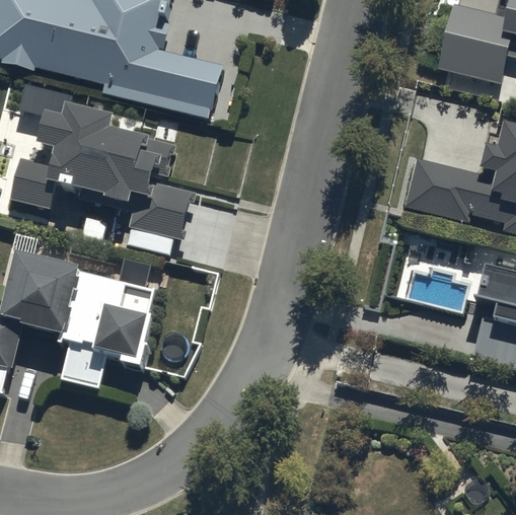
[(0,56),(2,57),(1,62),(33,70),(34,67),(104,83),(102,91),(210,117),(222,65),(163,51),(169,23),(165,22),(169,0),(0,0),(0,56)]
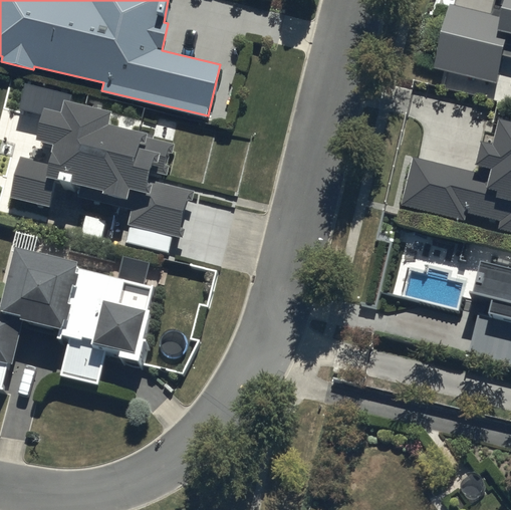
[(497,76),(503,48),(510,49),(510,0),(493,0),(491,10),(446,0),(433,62),(497,76)]
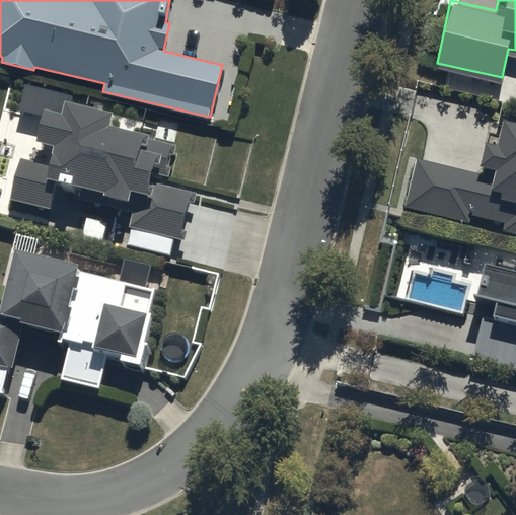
[(115,118),(67,104),(63,119),(48,115),(40,145),(57,150),(52,167),(19,159),(9,197),(51,208),(57,186),(90,194),(87,202),(119,210),(121,203),(134,206),(129,226),(132,227),(127,244),(169,255),(173,238),(183,241),(196,194),(155,184),(157,175),(168,178),(176,146),(112,130),(115,118)]
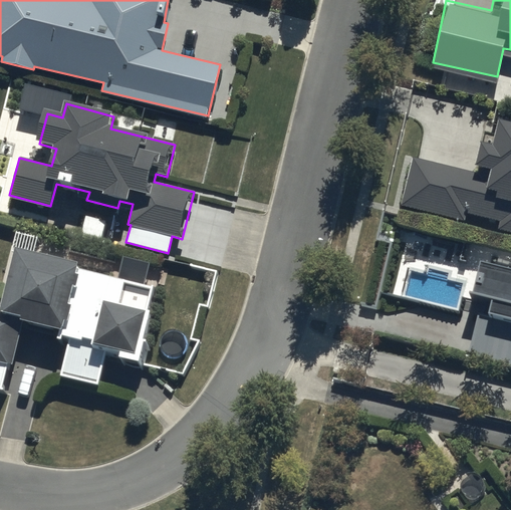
[(409,152),(397,198),(510,226),(510,111),(495,108),(488,136),(475,133),(466,166),(409,152)]
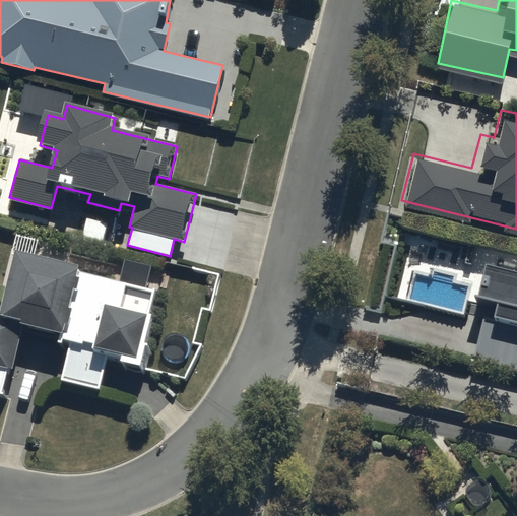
[(107,221),(84,216),(79,238),(102,244),(107,221)]
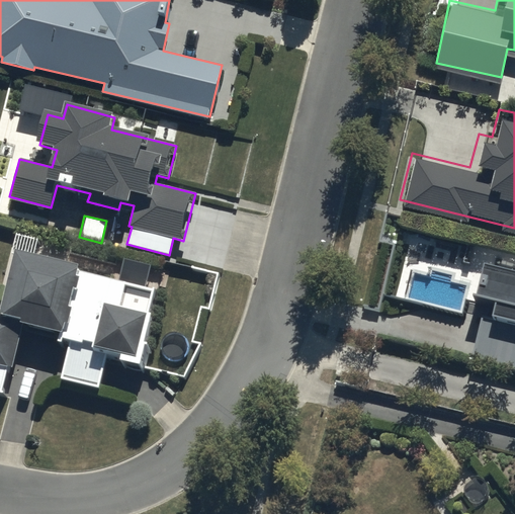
[(156,289),(18,254),(1,317),(0,316),(0,393),(1,393),(8,366),(13,368),(24,325),(62,334),(61,340),(72,343),(63,378),(98,389),(107,355),(123,359),(122,363),(144,369),(149,347),(145,346),(153,317),(149,316),(156,289)]
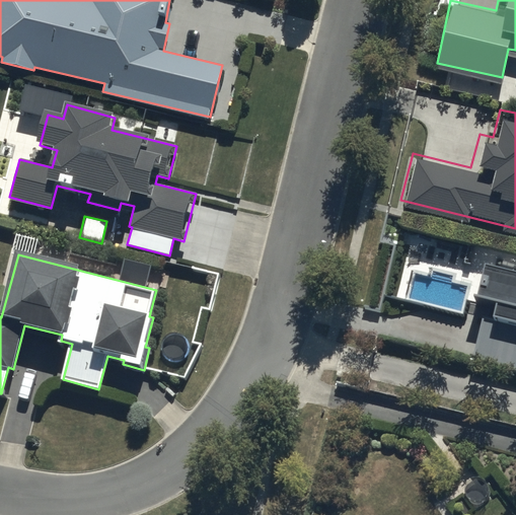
[(469,298),(485,302),(468,355),(515,368),(515,267),(482,258),(469,298)]
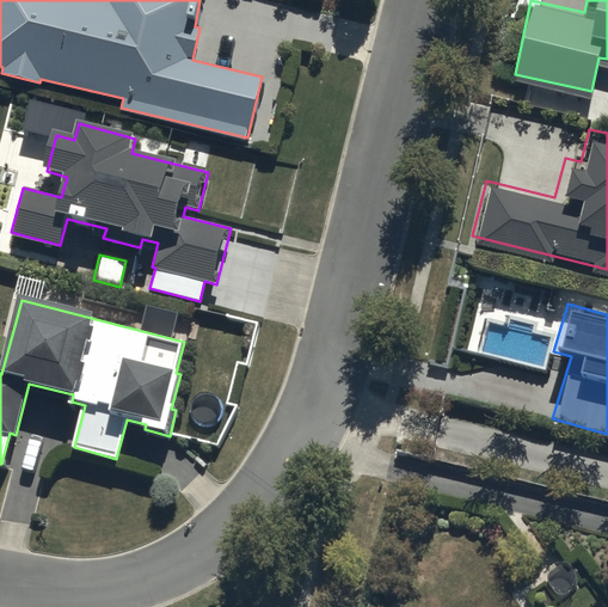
All buildings are outlined.
